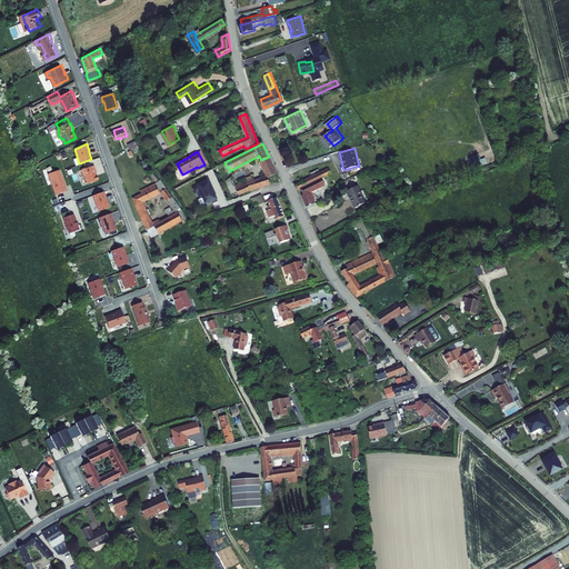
[(201,151),(198,152),(205,165),(208,162),(201,151)]
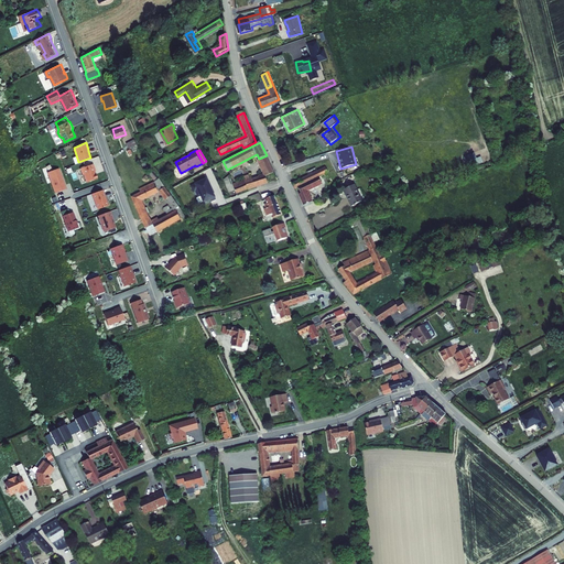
[(267,155),(259,159),(261,164),(269,161),(267,155)]
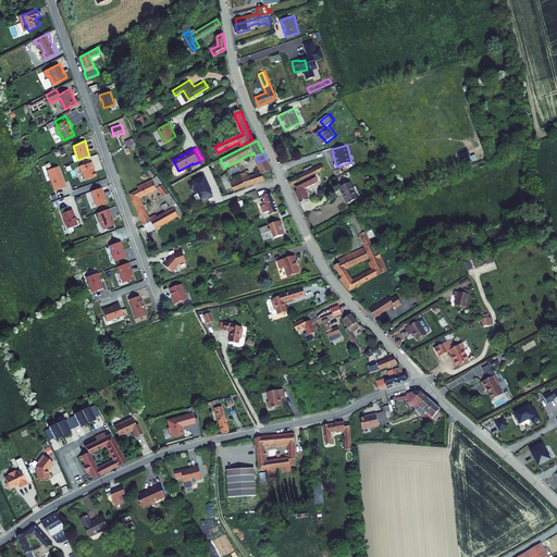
[(272,171),(265,159),(258,162),(262,172),(249,177),(248,173),(243,175),(243,176),(231,181),(232,186),(234,189),(264,178),(263,174),(272,171)]
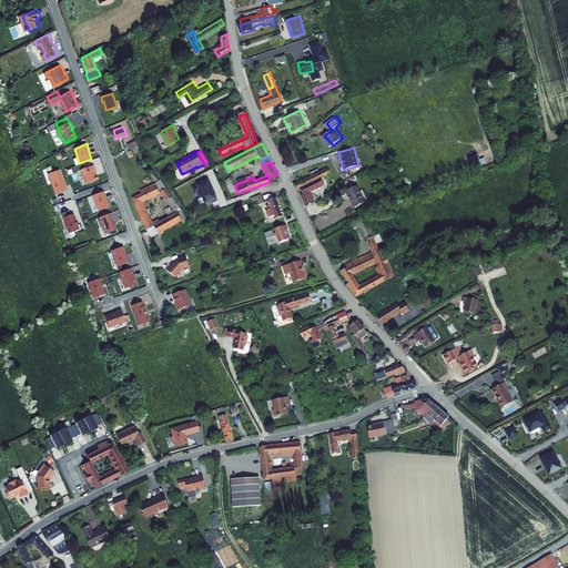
[(93,164),(81,169),(84,176),(85,175),(88,182),(98,179),(95,171),(97,171),(93,164)]
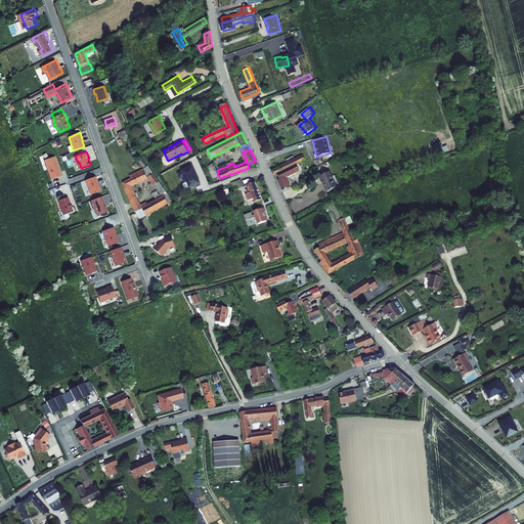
[(305,154),(273,168),(276,174),(278,174),(280,179),(278,179),(284,189),(291,185),(286,176),(303,168),(301,162),(307,159),(305,154)]
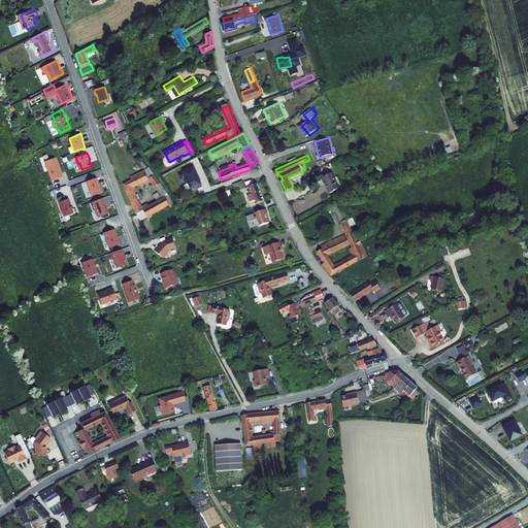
[(62,175),(55,156),(44,160),(51,179),(62,175)]
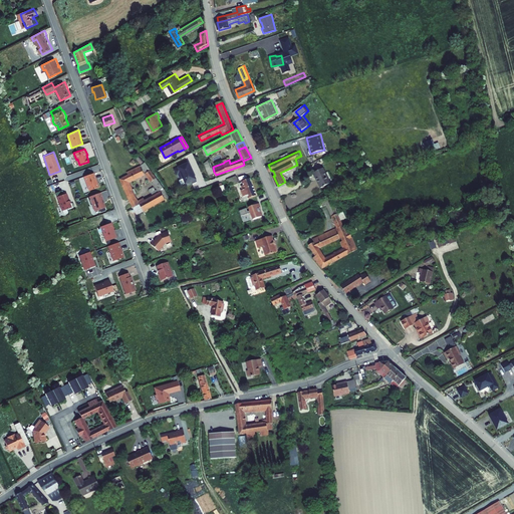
[(213,167),(210,161),(204,165),(208,174),(214,172),(213,167)]
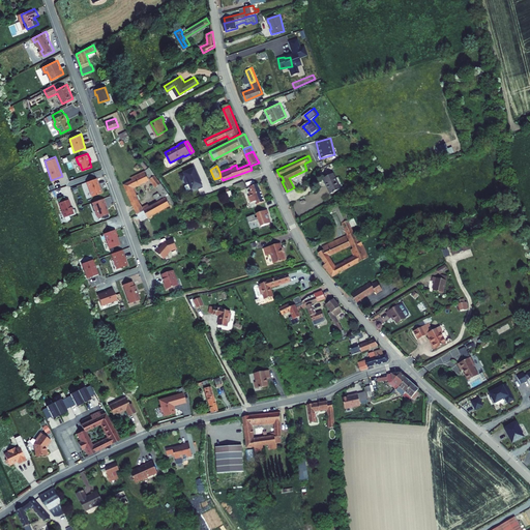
[(197,173),(195,167),(180,174),(182,179),(184,178),(186,183),(189,182),(192,188),(198,185),(199,188),(203,186),(199,176),(197,177),(195,174),(197,173)]
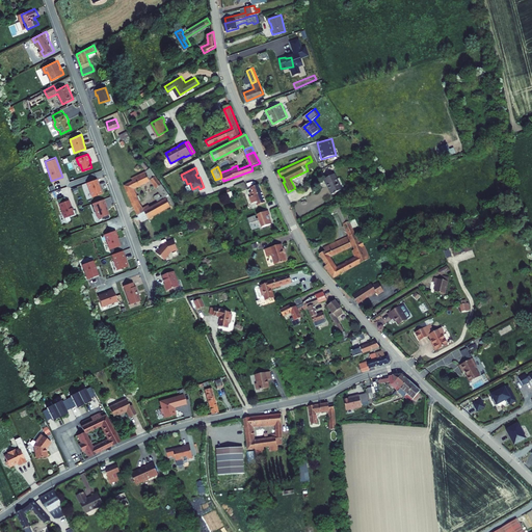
[(150,181),(145,174),(132,180),(133,182),(125,186),(134,206),(139,215),(145,213),(149,219),(176,205),(170,197),(156,177),(155,178),(154,176),(153,175),(150,178),(152,180),(151,180),(165,202),(152,208),(150,206),(142,209),(134,189),(147,182),(148,184),(150,183),(149,181),(150,181)]
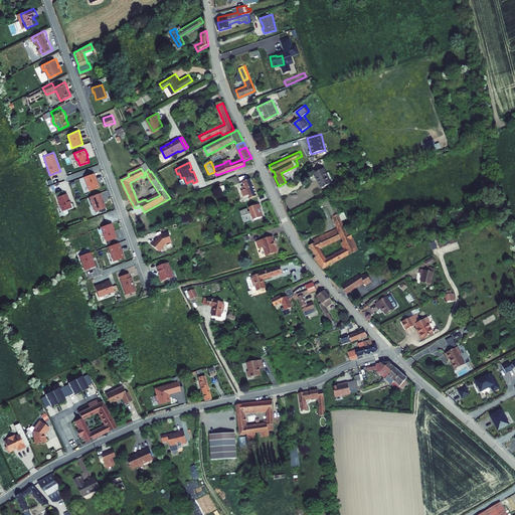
[(325,169),(316,173),(318,178),(319,178),(321,182),(320,183),(323,188),(332,183),(325,169)]
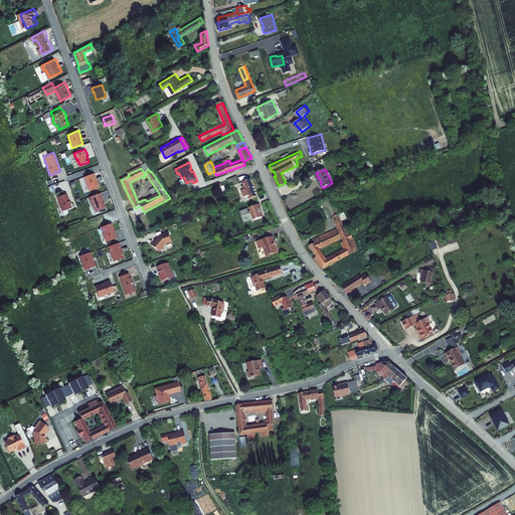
[(96,180),(94,172),(83,176),(89,190),(99,186),(97,182),(96,180)]
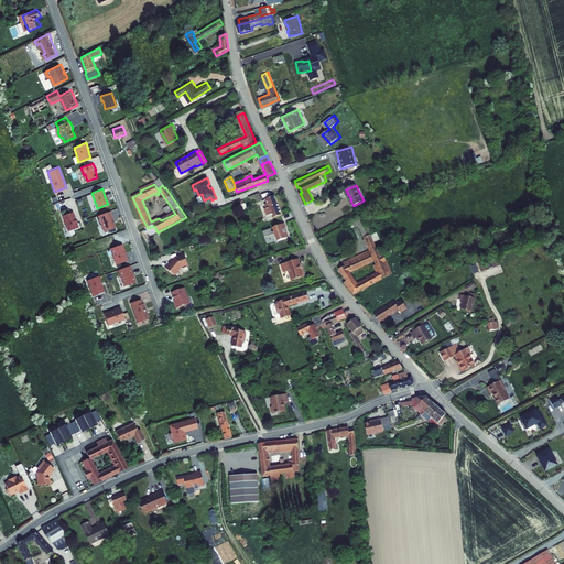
[(262,199),(259,192),(248,196),(251,204),(262,199)]
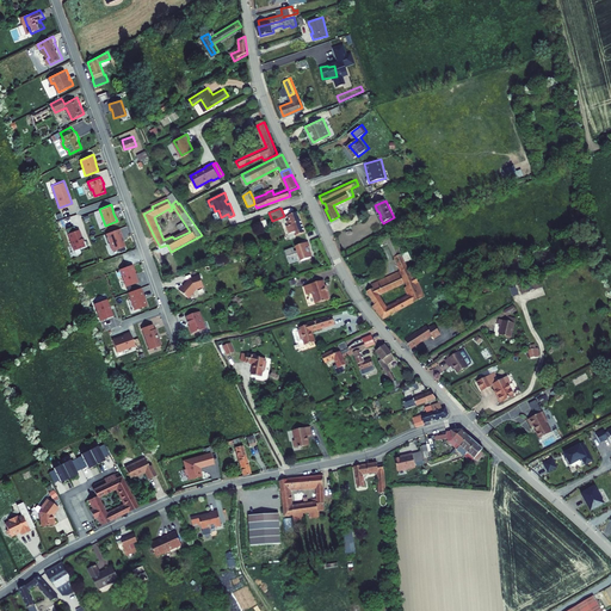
[(298,211),(288,215),(288,217),(287,217),(289,224),(287,226),(290,232),(295,230),(296,234),(306,230),(298,211)]
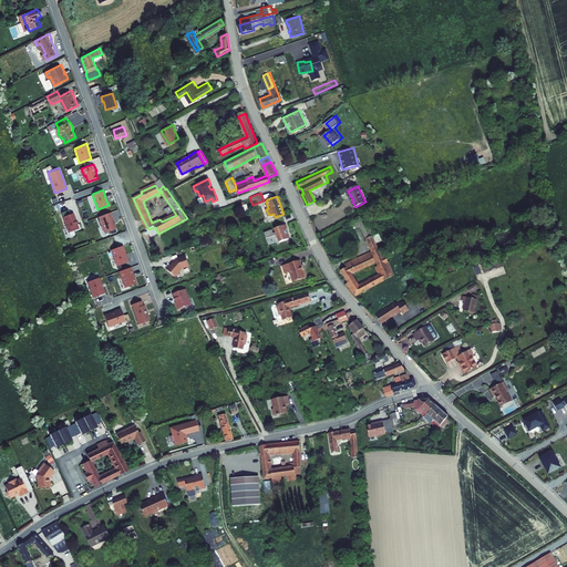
[(81,228),(79,223),(76,223),(73,213),(70,214),(68,209),(61,212),(68,232),(73,229),(74,230),(81,228)]
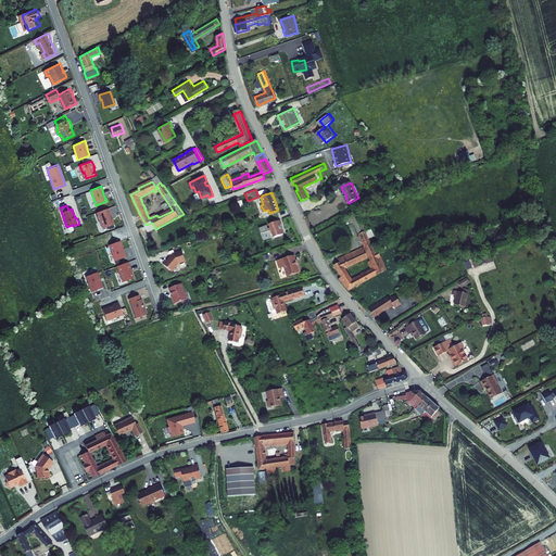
[(112,215),(109,207),(97,212),(98,214),(97,215),(98,220),(100,219),(102,227),(113,224),(111,216),(112,215)]
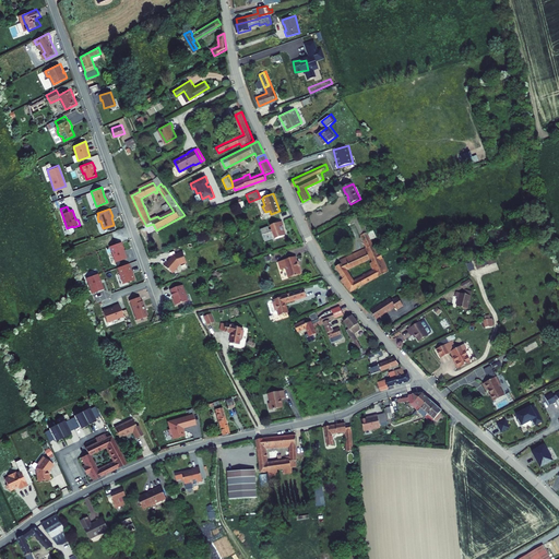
[(376,248),(360,216),(354,219),(373,261),(370,262),(375,271),(355,282),(347,269),(370,258),(366,249),(354,254),(354,253),(346,257),(348,261),(341,264),(347,276),(344,277),(352,290),(390,271),(379,246),(376,248)]
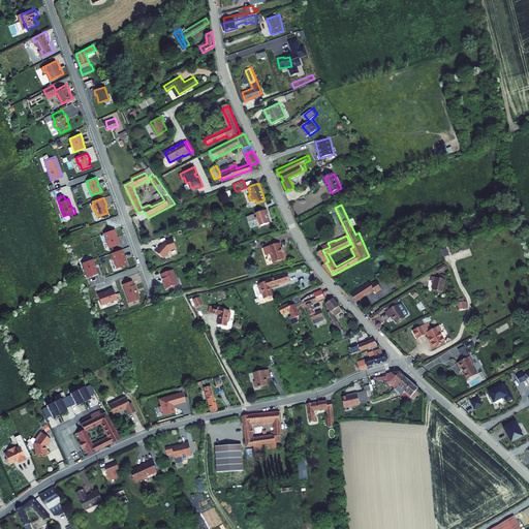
[(269,213),(267,209),(256,212),(257,216),(255,216),(254,213),(246,215),(248,221),(258,217),(260,224),(270,221),(267,213),(269,213)]
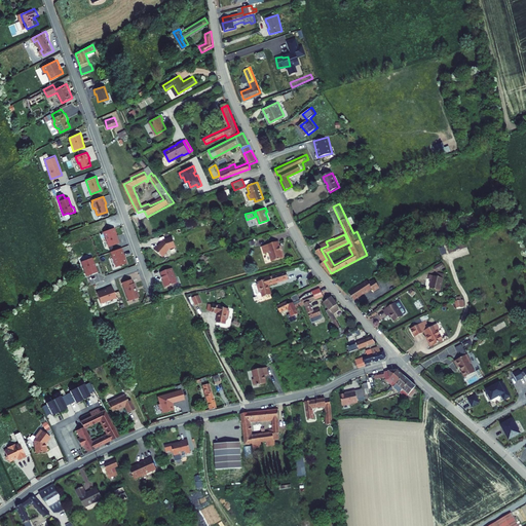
[(142,220),(147,217),(144,211),(138,213),(142,220)]
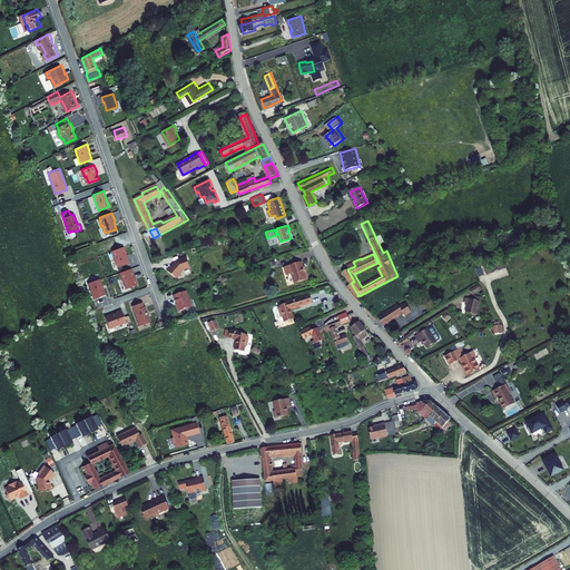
[(126,253),(124,246),(111,251),(117,267),(129,263),(127,257),(125,256),(124,254),(126,253)]
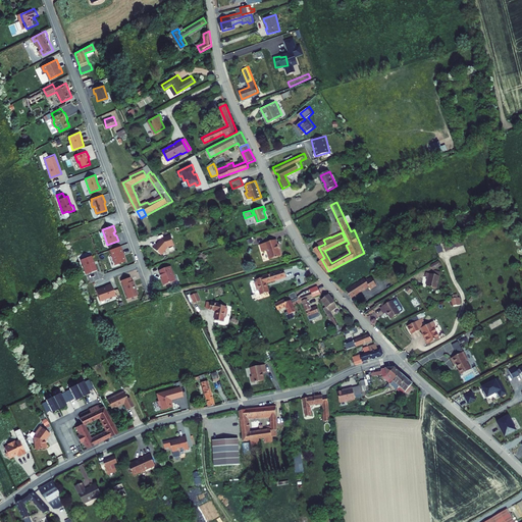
[(161,255),(168,247),(174,245),(171,236),(163,239),(158,245),(157,244),(153,248),(161,255)]
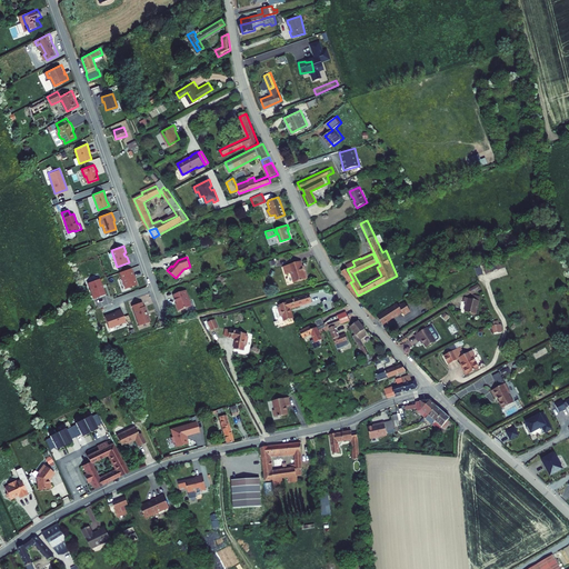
[(302,260),(298,261),(303,275),(306,279),(309,279),(307,270),(306,271),(305,266),(302,260)]
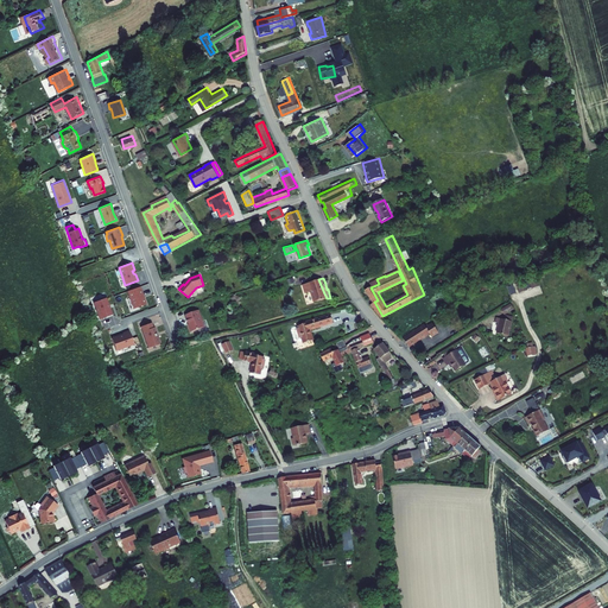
[(318,279),(305,283),(306,292),(314,291),(315,296),(324,293),(318,279)]
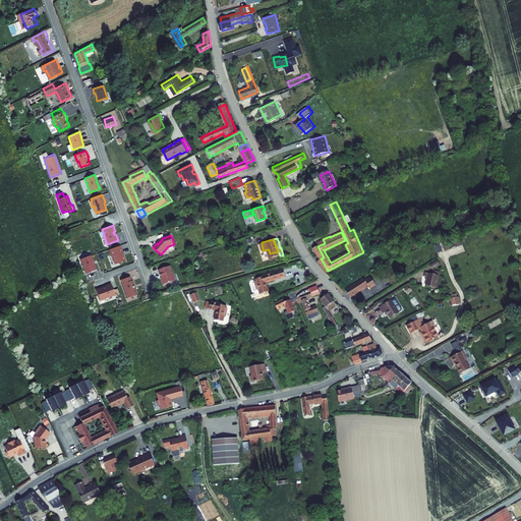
[(121,249),(120,245),(109,248),(115,264),(125,259),(123,254),(122,254),(120,249),(121,249)]
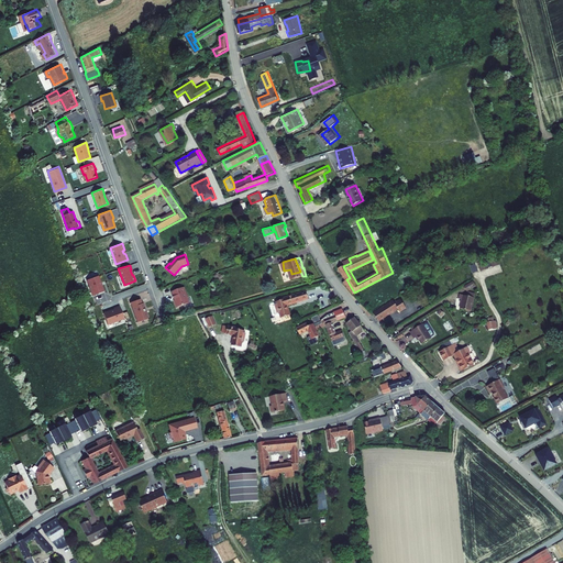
[(101,282),(98,275),(87,279),(92,295),(98,293),(98,294),(105,291),(102,285),(101,284),(100,283),(101,282)]
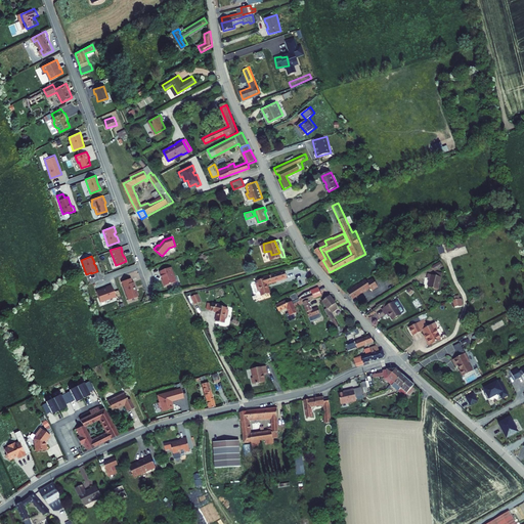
[(434,270),(443,267),(441,262),(432,265),(434,270)]
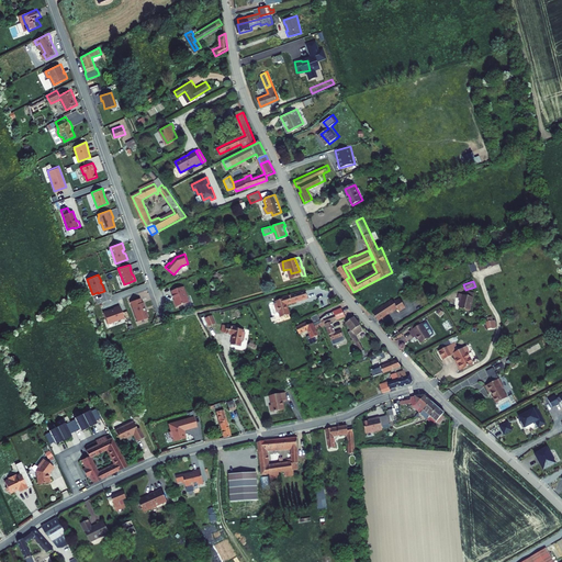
[(183,287),(170,291),(172,296),(173,295),(177,306),(189,302),(183,287)]
